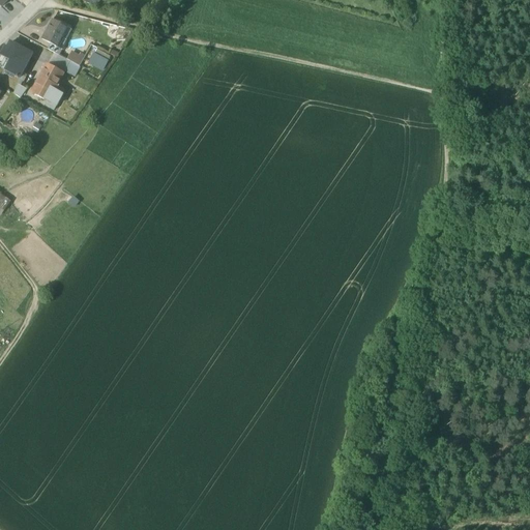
[(77,0),(90,10),(98,0),(77,0)]
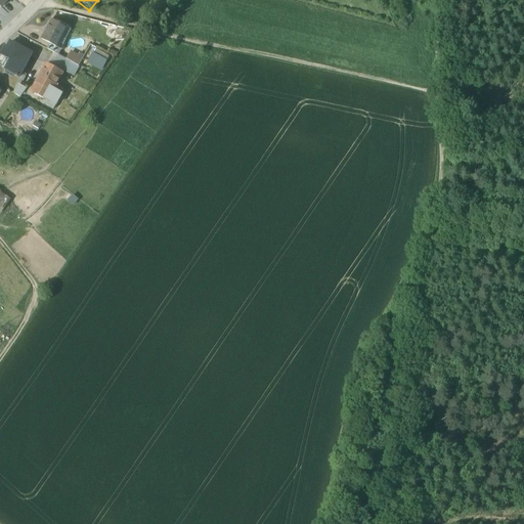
[(50,44),(54,46),(59,37),(61,38),(67,28),(52,19),(42,39),(50,44)]
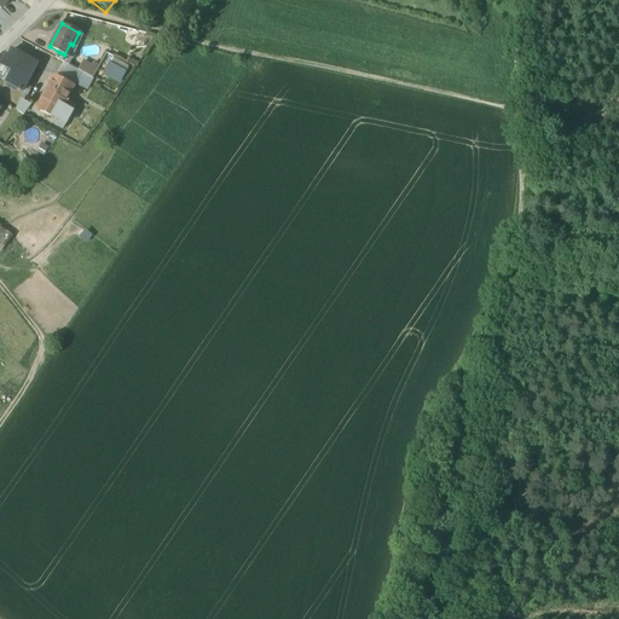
[(85,35),(79,33),(73,45),(70,44),(64,55),(73,58),(85,35)]
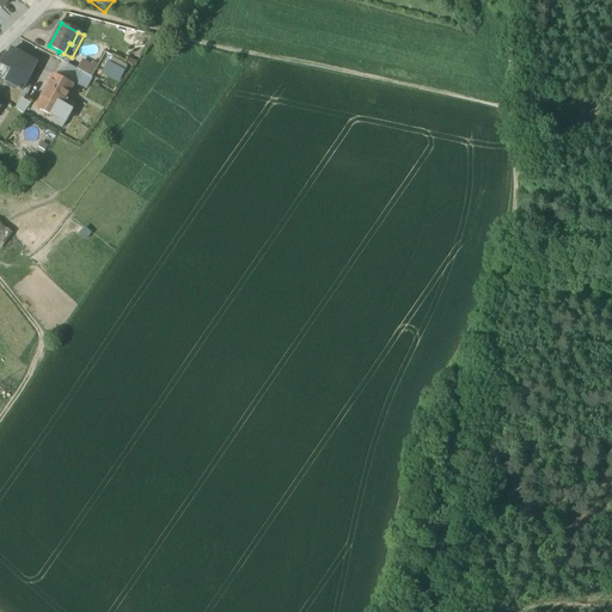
[(12,71),(8,78),(17,83),(14,86),(19,89),(19,90),(20,90),(23,90),(37,63),(12,49),(8,55),(6,54),(1,65),(5,67),(12,71)]
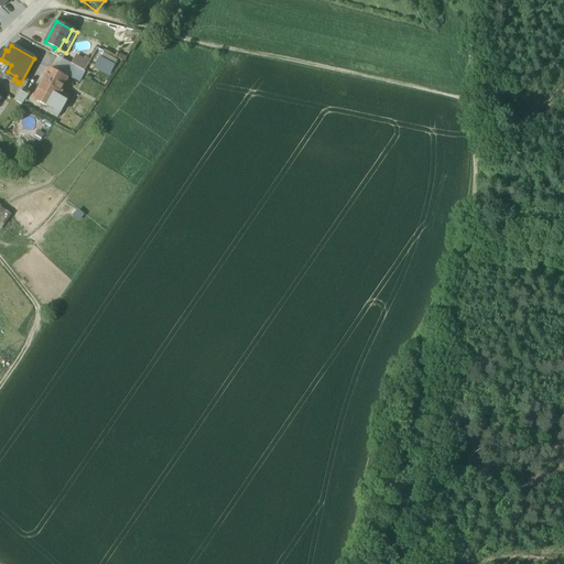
[(51,53),(58,57),(62,60),(66,53),(58,50),(54,47),(51,53)]
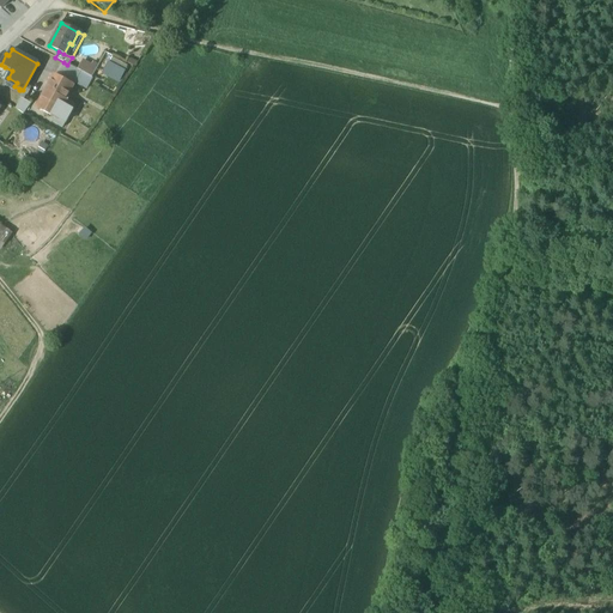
[(127,66),(113,58),(109,62),(109,64),(114,66),(125,72),(127,66)]
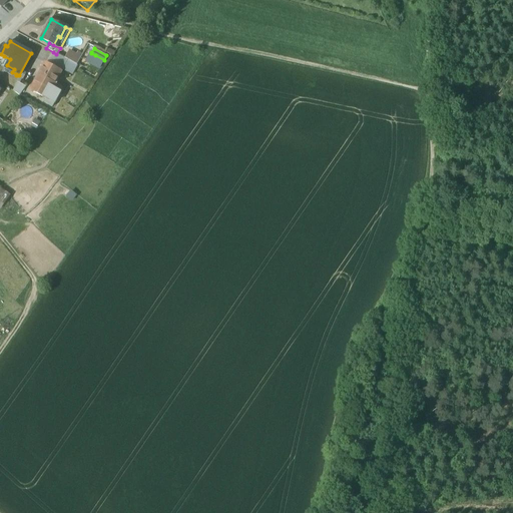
[(69,50),(65,58),(67,59),(77,65),(83,54),(77,51),(76,53),(69,50)]
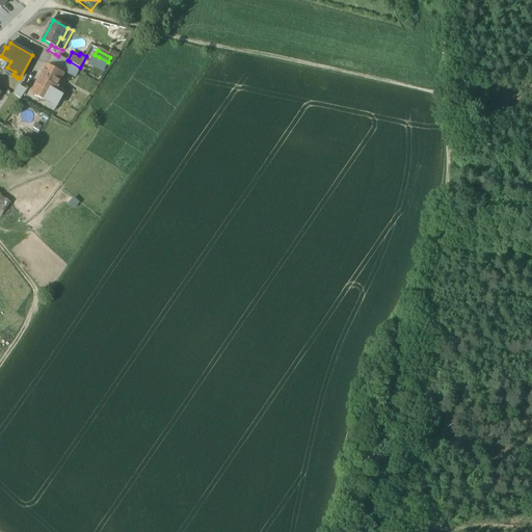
[(88,63),(94,67),(99,57),(95,55),(95,54),(94,53),(88,63)]
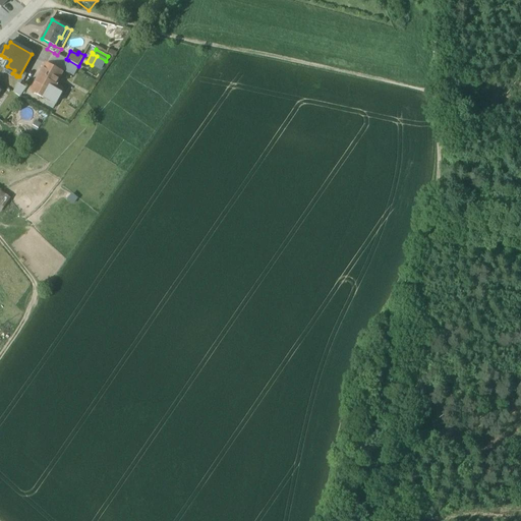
[(66,59),(57,55),(54,53),(48,64),(62,72),(63,70),(68,60),(66,59)]
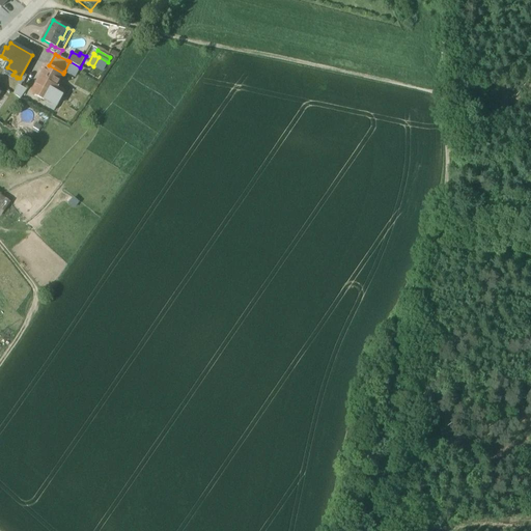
[(103,72),(108,62),(99,57),(93,66),(103,72)]
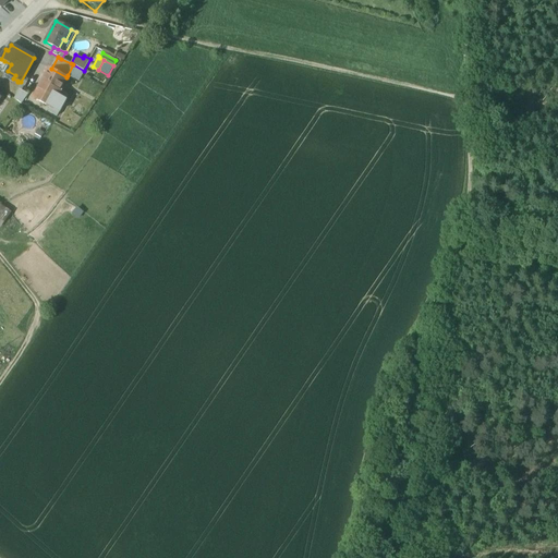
[(8,71),(11,64),(4,61),(0,69),(0,71),(5,74),(8,71)]
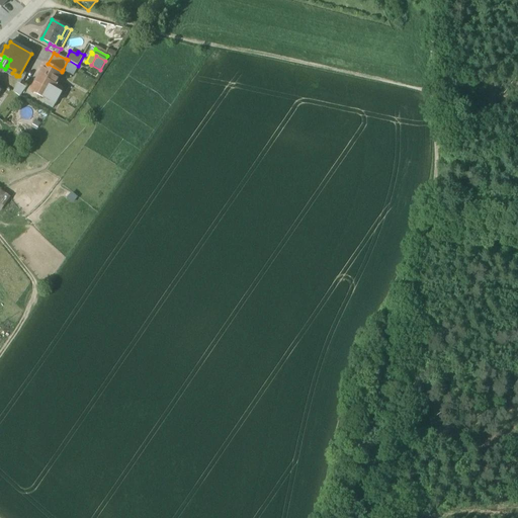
[(68,60),(63,70),(73,75),(78,66),(68,60)]
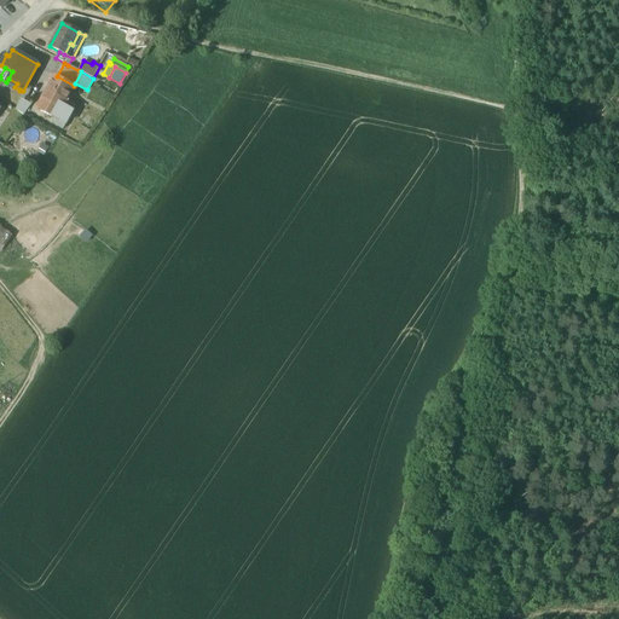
[(57,120),(58,120),(65,108),(73,111),(76,105),(67,99),(74,86),(57,76),(55,76),(38,109),(57,120)]
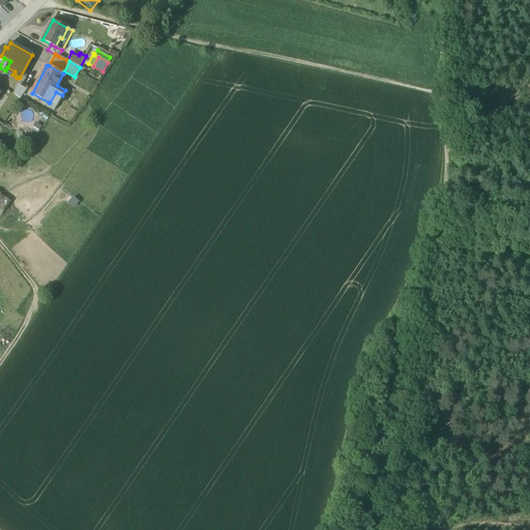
[(27,89),(18,85),(13,93),(21,98),(27,89)]
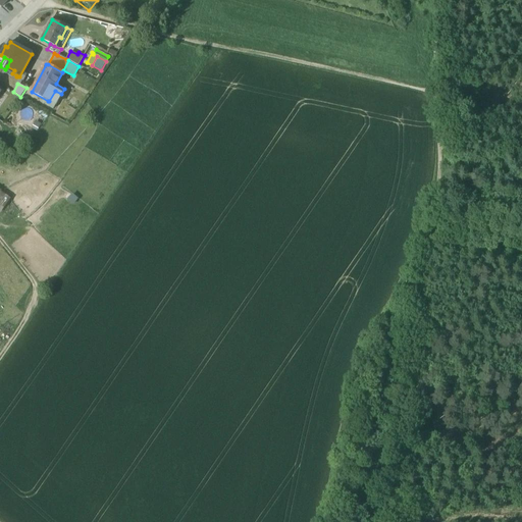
[(61,94),(55,91),(49,101),(48,101),(46,104),(53,108),(61,94)]
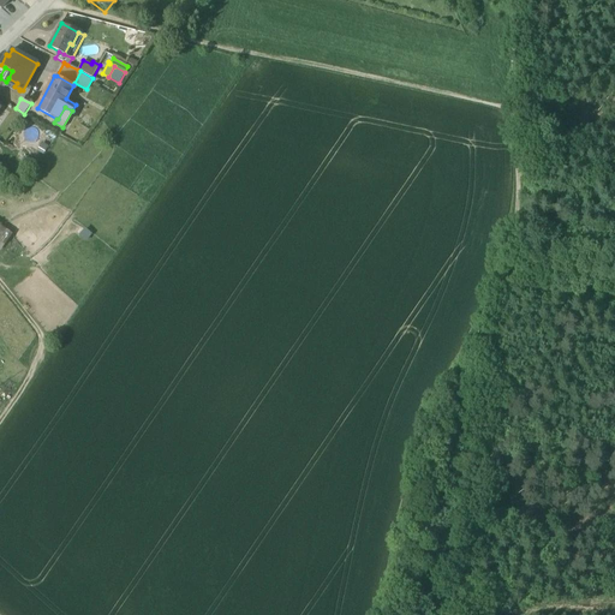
[(37,150),(43,154),(49,147),(42,142),(37,150)]
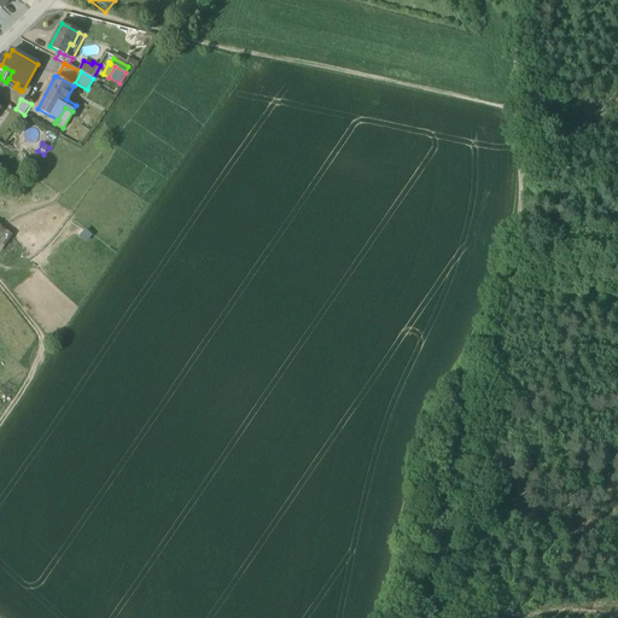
[(0,251),(12,234),(0,225),(0,251)]
